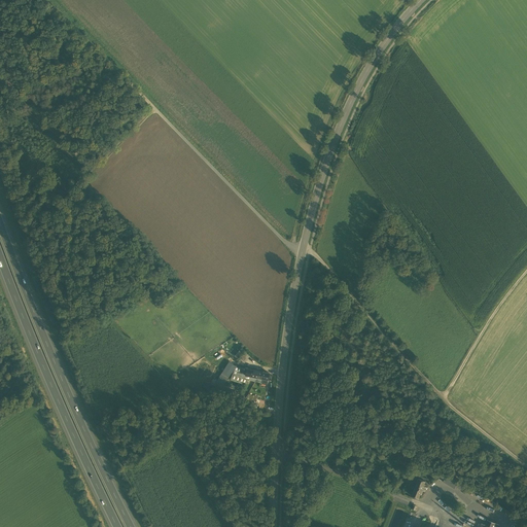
[(249,357),(244,352),(239,359),(244,363),(249,357)]
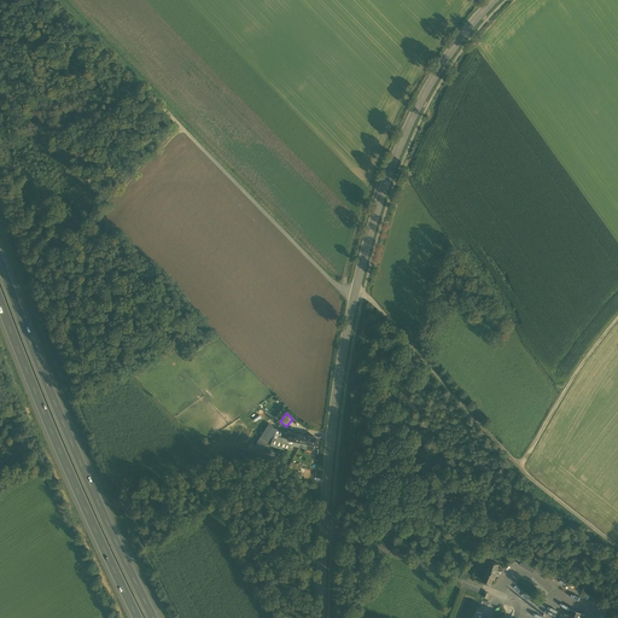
[(269,439),(277,430),(268,425),(252,448),(261,454),(269,439)]
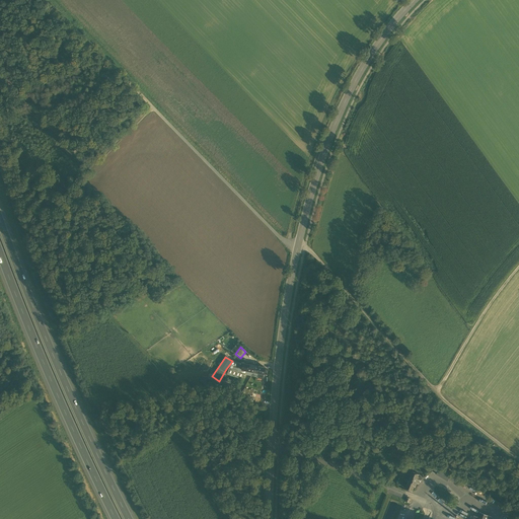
[(226,369),(228,370),(229,368),(230,368),(231,366),(235,367),(237,362),(232,361),(226,369)]
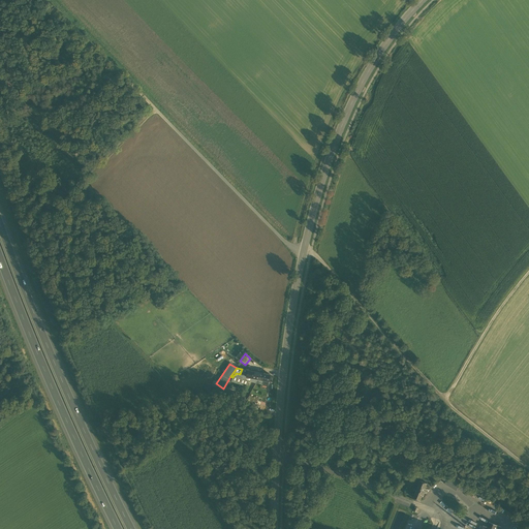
[(263,373),(248,370),(246,377),(251,378),(255,379),(269,381),(270,375),(263,373)]
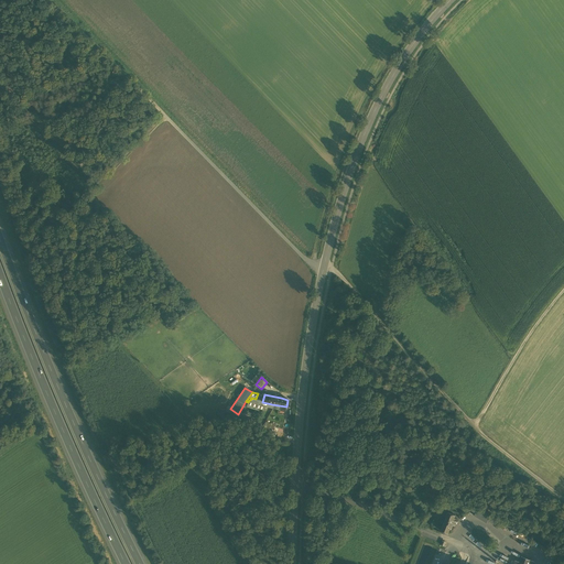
[(250,401),(250,400),(249,400),(248,402),(247,408),(263,412),(266,405),(259,404),(260,401),(259,401),(258,403),(258,404),(250,401)]
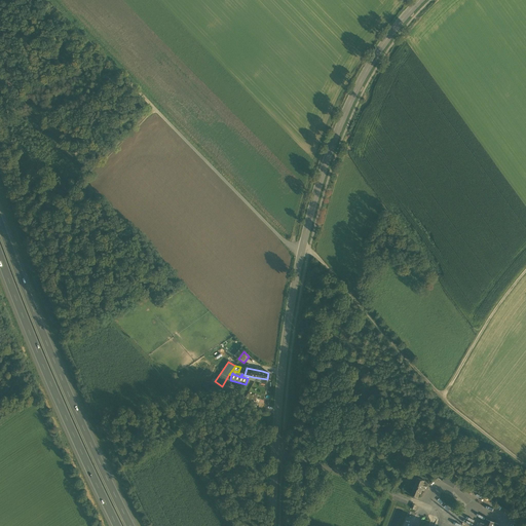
[(266,383),(267,379),(254,377),(250,376),(245,375),(242,374),(241,377),(248,378),(250,379),(250,378),(254,379),(253,381),(261,382),(266,383)]
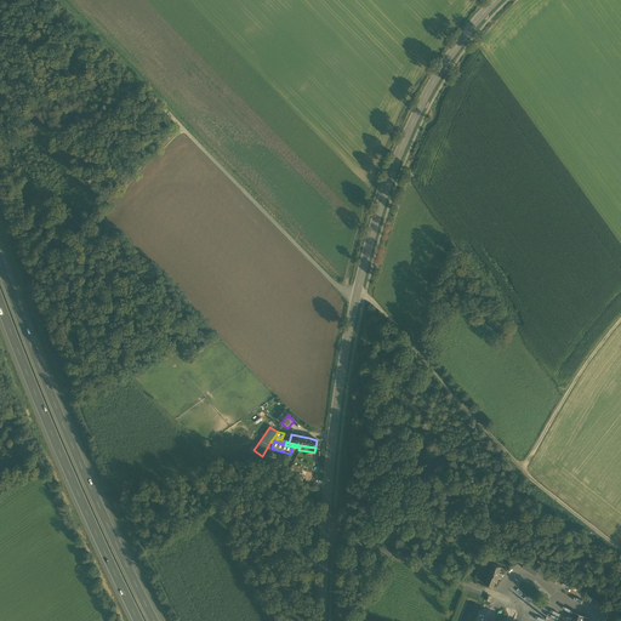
[(263,462),(288,473),(290,467),(267,457),(263,462)]
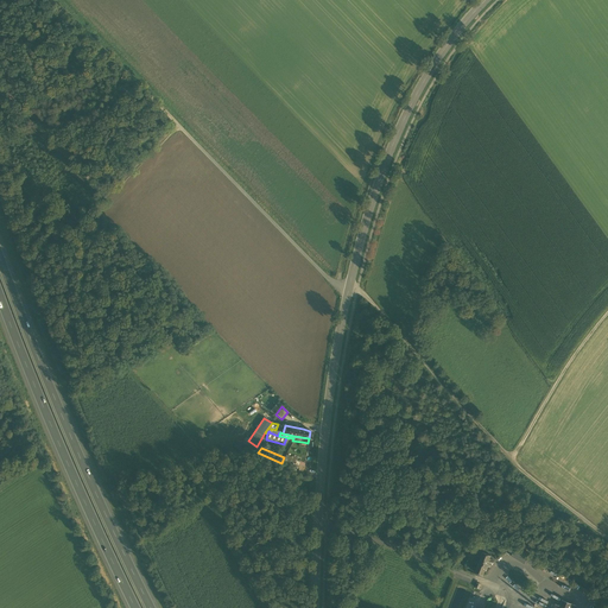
[(533,565),(538,568),(542,562),(512,544),(506,552),(520,561),(521,558),(533,565)]
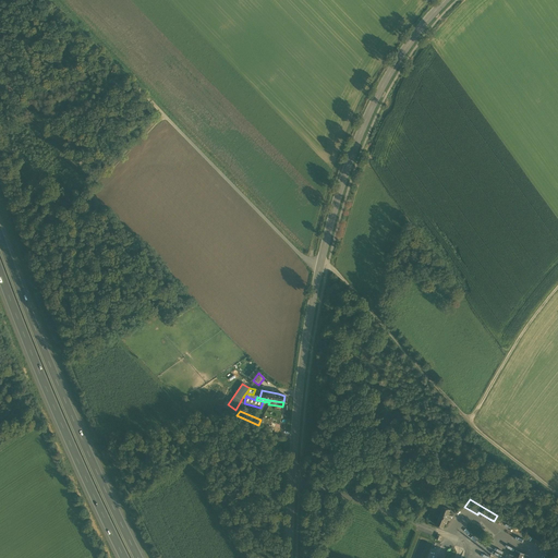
[(436,525),(444,529),(445,524),(447,524),(448,520),(450,521),(452,517),(450,516),(450,514),(449,513),(450,510),(443,507),(436,525)]
